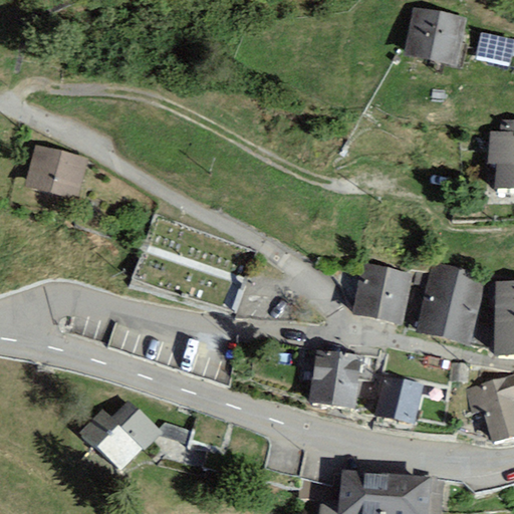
[(412,7),(404,56),(456,65),(465,17),(412,7)]
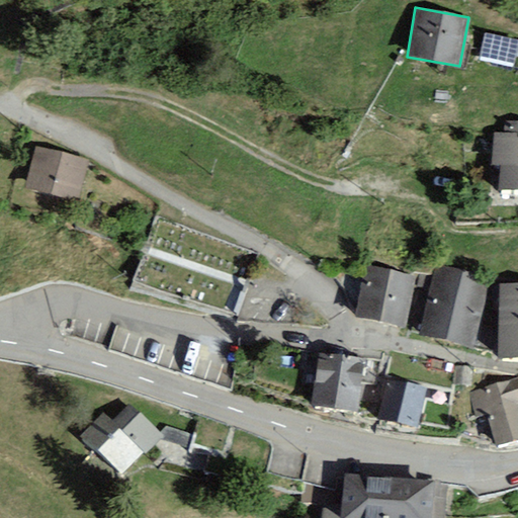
[(517,41),(517,40),(485,34),(480,58),(513,65),(517,41)]
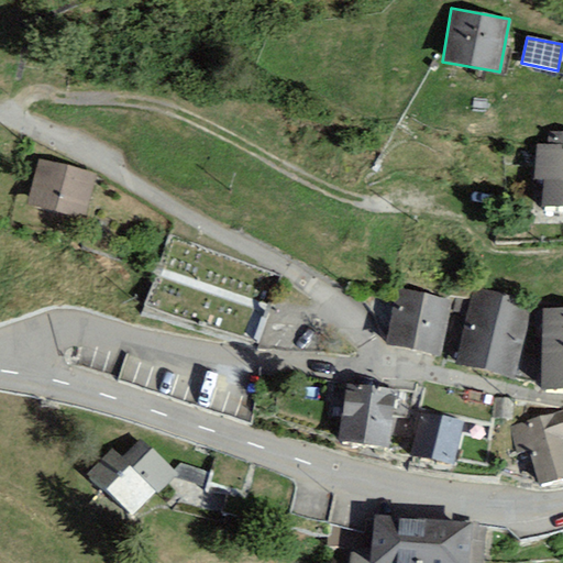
[(542,207),(562,208),(562,131),(550,131),(549,145),(537,144),(533,179),(544,180),(542,207)]
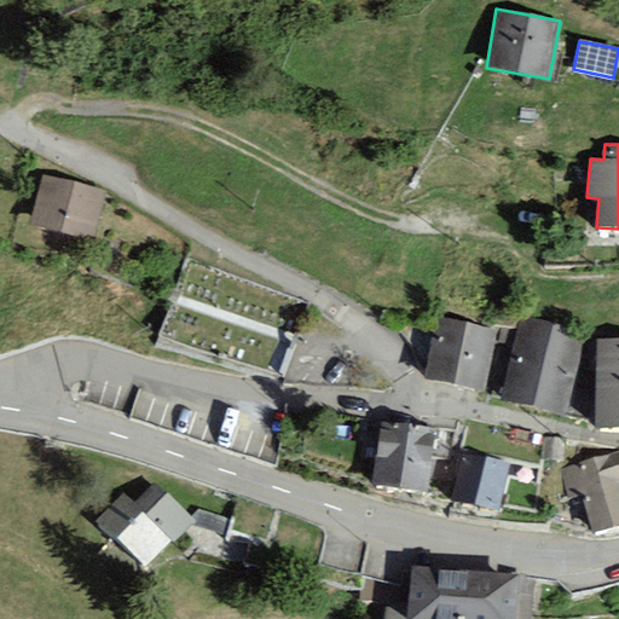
[(42,174),(30,223),(93,238),(105,191),(42,174)]
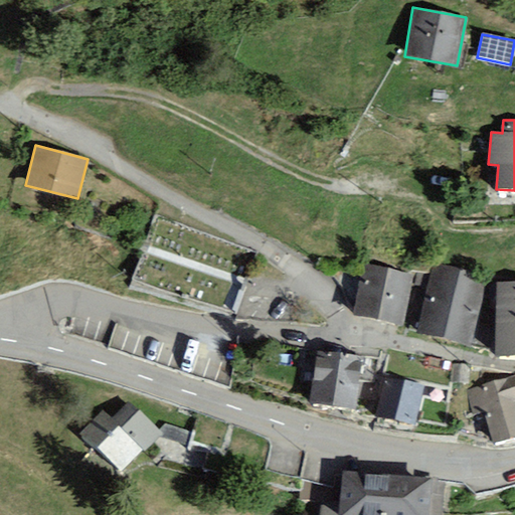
[(418,333),(444,339),(461,269),(435,263),(418,333)]
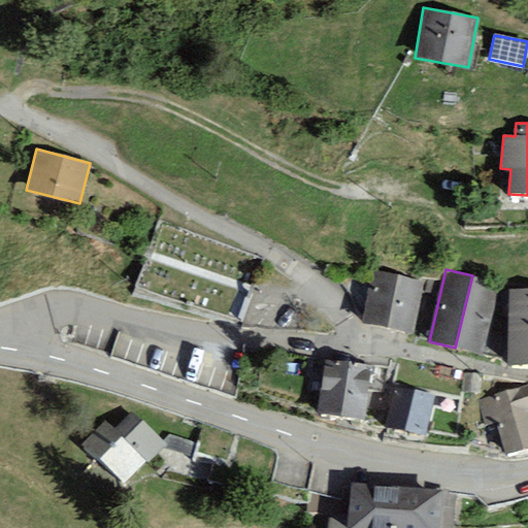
[(362,325),(387,329),(398,275),(376,272),(373,289),(368,289),(362,325)]
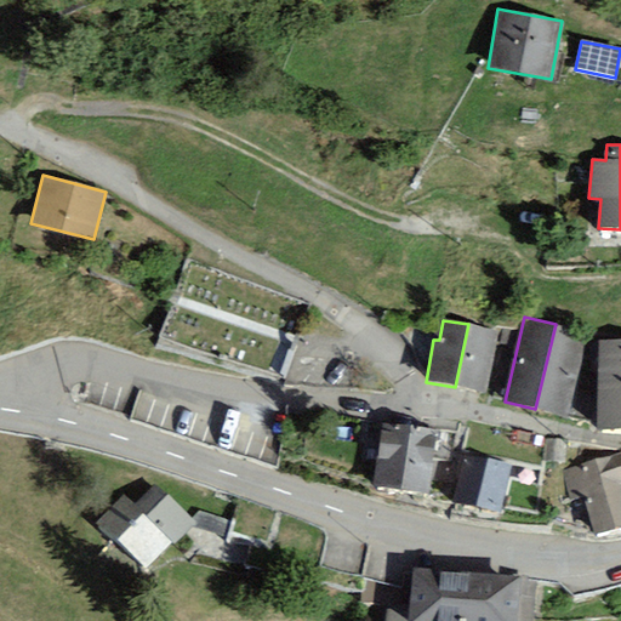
[(497,330),(468,324),(455,387),(486,393),(497,330)]
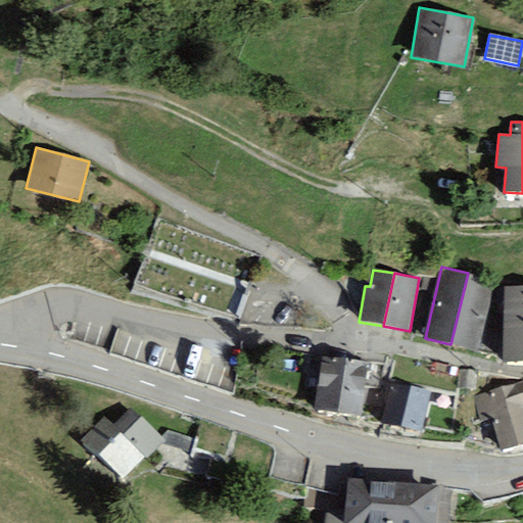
[(494,279),(468,273),(450,344),(478,350),(494,279)]
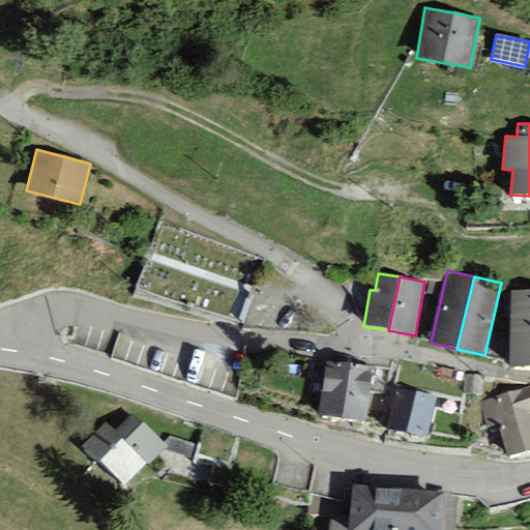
[(510,365),(529,365),(529,291),(510,291),(510,365)]
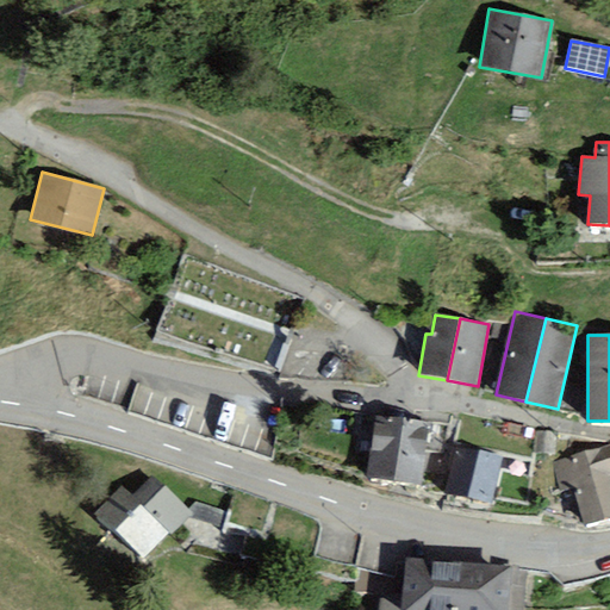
[(368,479),(393,481),(400,419),(374,417),(368,479)]
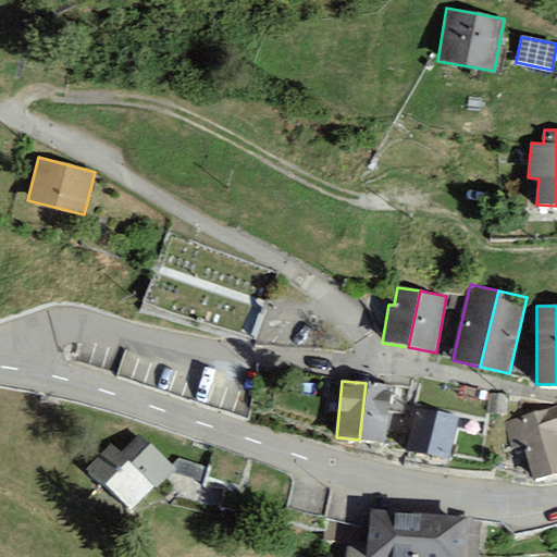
[(391,386),(366,383),(359,440),(384,443),(391,386)]
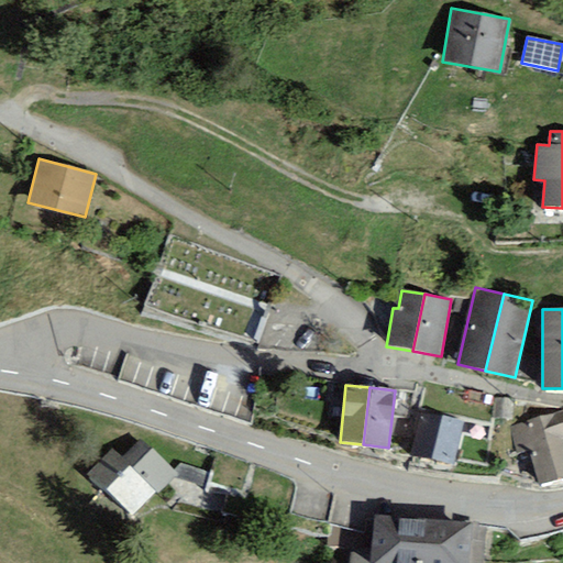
[(514,399),(493,397),(492,418),(511,420),(514,399)]
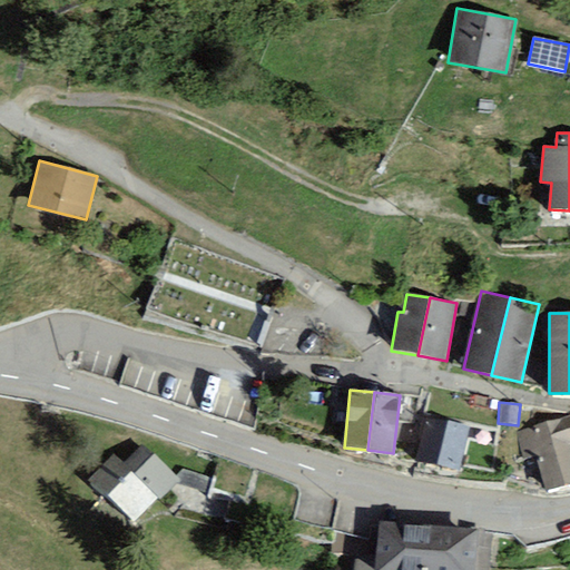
[(569,414),(516,433),(526,461),(536,458),(547,492),(569,484),(569,414)]
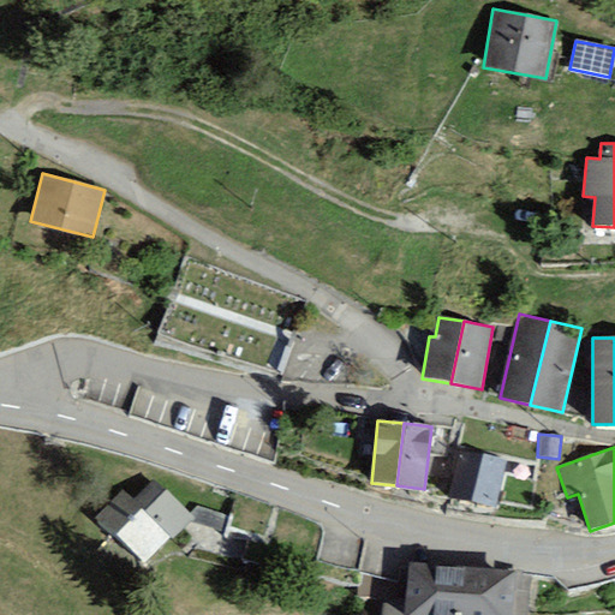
[(460,451),(454,475),(500,485),(506,461),(460,451)]
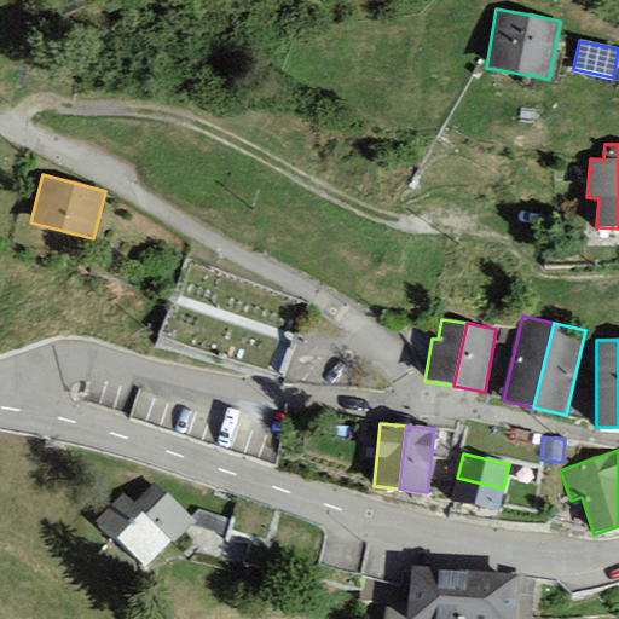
[(498,512),(503,489),(457,478),(452,501),(498,512)]
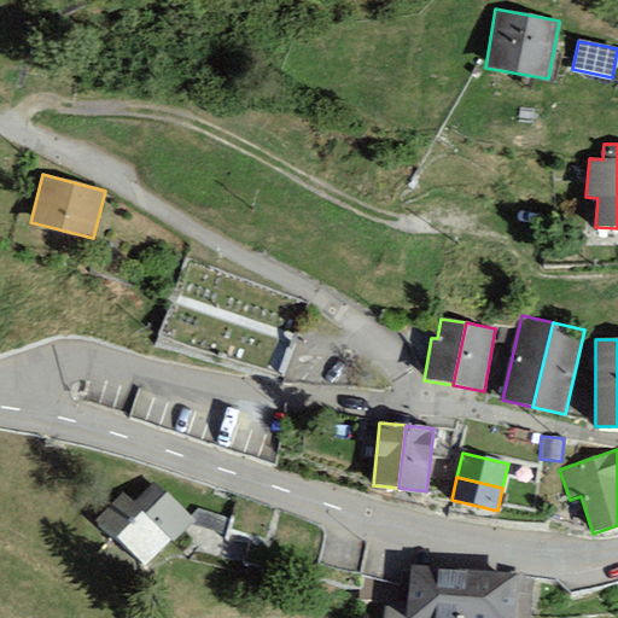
[(124,499),(103,525),(151,566),(192,519),(157,489),(139,511),(124,499)]
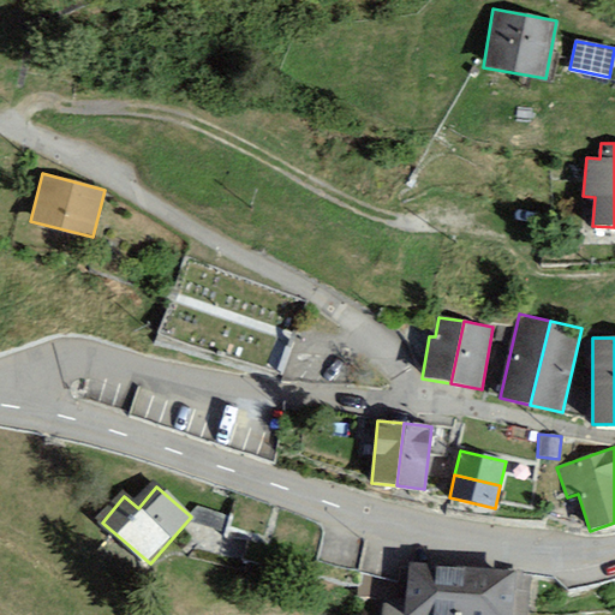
[(526,614),(531,573),(408,562),(405,605),(383,603),(382,614),(526,614)]
